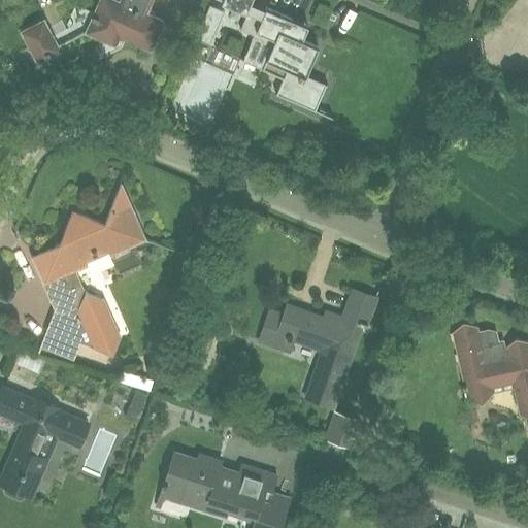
[(95,22),(90,34),(110,43),(114,34),(151,50),(163,20),(141,10),(145,0),(120,0),(120,2),(116,0),(99,0),(91,20),(95,22)]
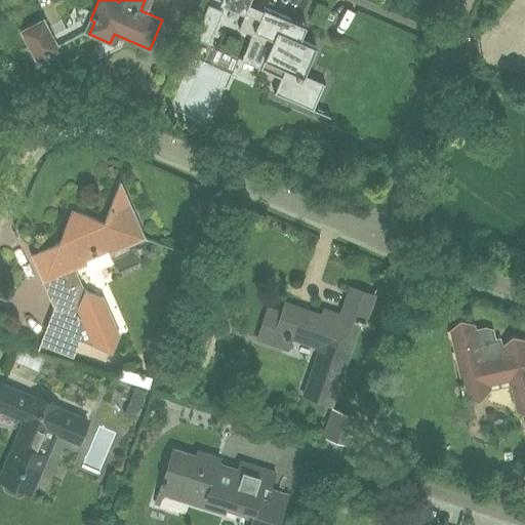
[(307,26),(306,26),(264,8),(264,9),(249,3),(250,0),(220,0),(220,2),(245,13),(239,29),(272,43),(260,69),(282,78),(276,92),(275,91),(274,92),(313,110),(323,84),(325,85),(325,84),(305,75),(306,72),(304,72),(313,49),(315,50),(316,46),(300,40),(307,26)]
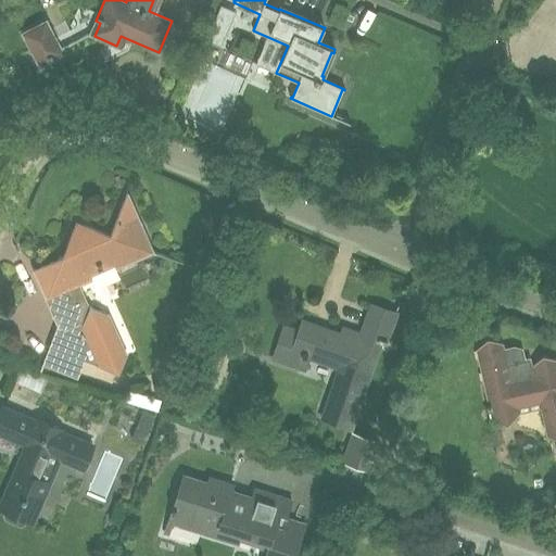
[(220,5),(205,40),(222,47),(236,12),(220,5)]
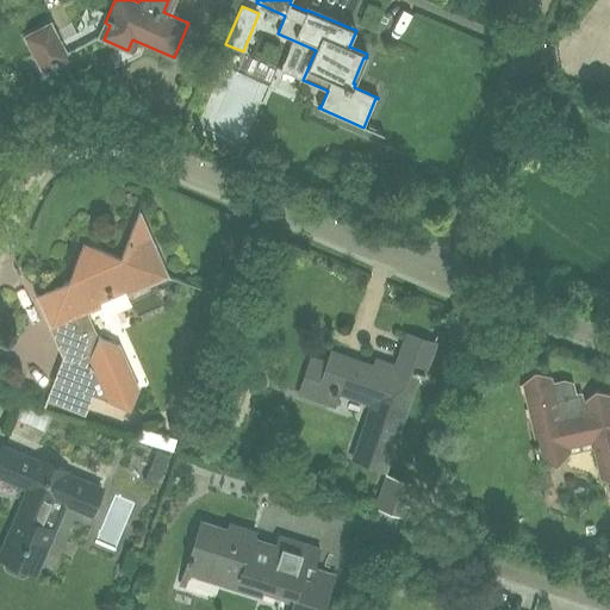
[(50,24),(25,37),(43,72),(69,58),(50,24)]
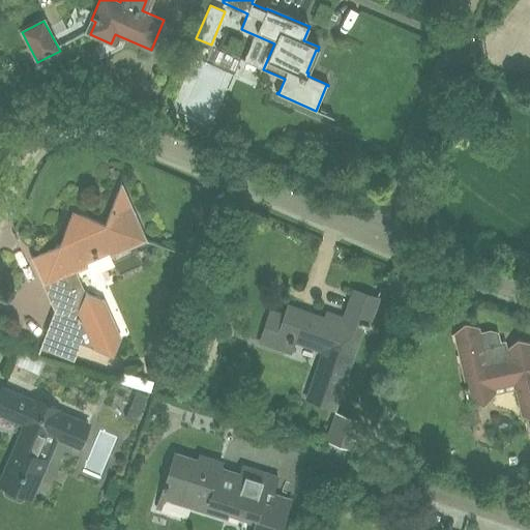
[(200,59),(178,111),(215,126),(237,74),(200,59)]
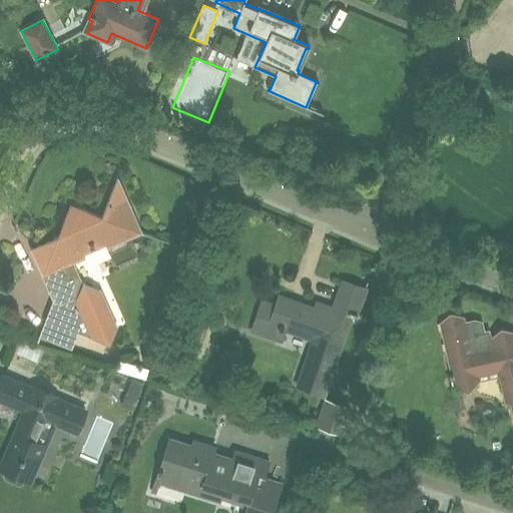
[(65,233),(54,238),(56,243),(33,253),(43,277),(44,276),(57,305),(54,306),(49,320),(45,319),(45,321),(109,346),(116,328),(100,291),(82,284),(73,263),(78,261),(82,250),(102,241),(112,245),(141,232),(121,187),(113,186),(101,217),(78,208),(67,212),(62,226),(65,233)]
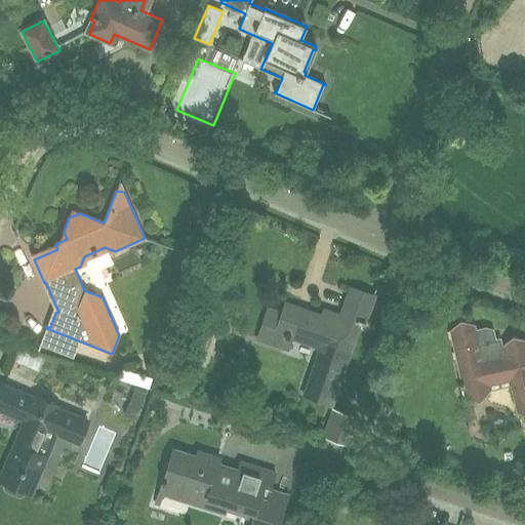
[(364,324),(373,298),(350,290),(340,318),(327,313),(324,320),(287,307),(285,314),(272,310),(260,341),(283,349),(287,338),(290,339),(292,336),(324,347),(308,395),(330,403),(358,322),(364,324)]
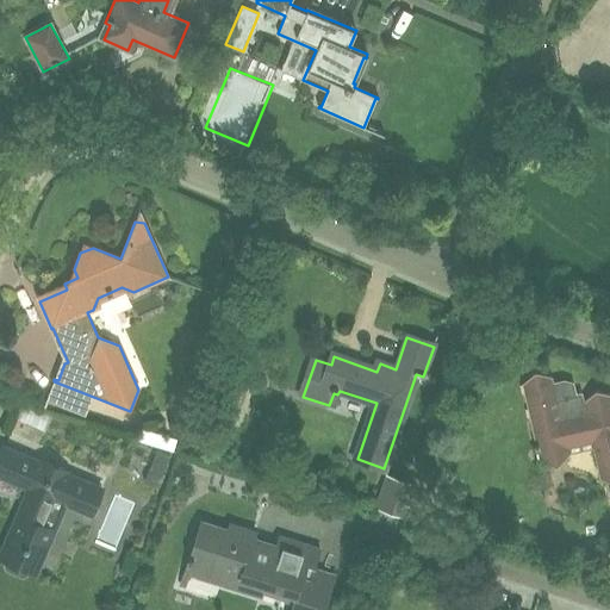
[(565,379),(553,383),(553,379),(534,373),(523,385),(540,461),(556,466),(568,454),(567,448),(591,443),(599,479),(609,481),(609,396),(596,391),(584,402),(582,392),(577,393),(574,383),(565,379)]
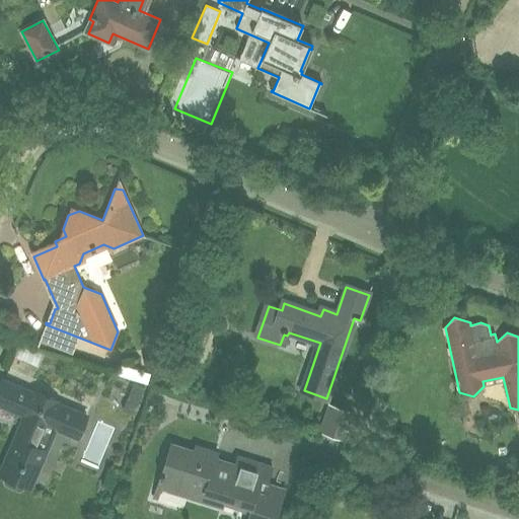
[(1,475),(6,477),(4,482),(6,486),(20,492),(24,490),(25,486),(32,489),(48,451),(36,446),(46,423),(77,436),(85,416),(54,403),(56,399),(34,391),(33,394),(1,381),(0,384),(0,403),(25,415),(1,475)]
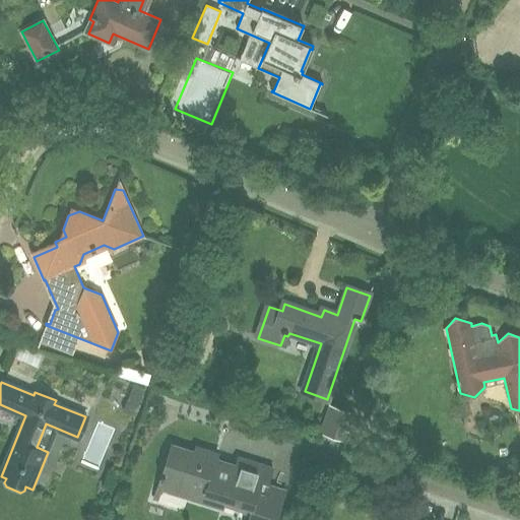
[(141,415),(150,388),(139,384),(130,411),(141,415)]
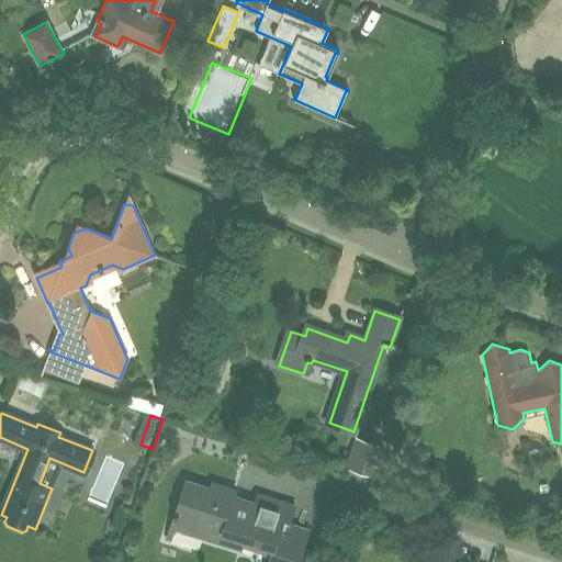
[(254,506),(234,499),(220,495),(221,492),(186,481),(171,525),(204,536),(202,539),(218,544),(222,534),(255,543),(253,548),(270,553),(267,561),(298,561),(308,530),(289,524),(294,506),(257,494),(254,506)]
